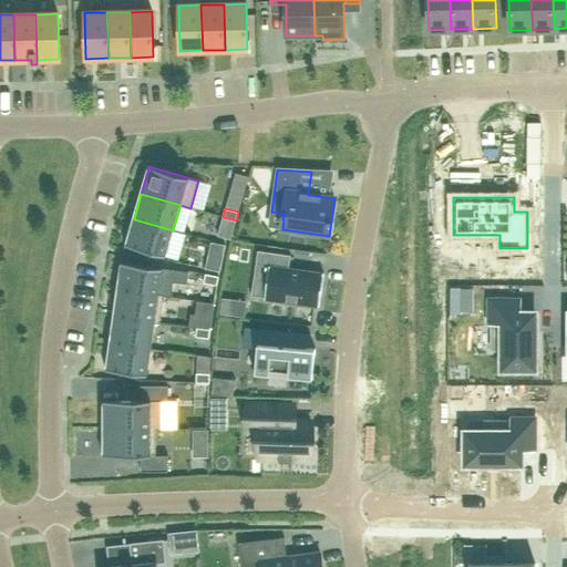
[(173,230),(134,219),(127,244),(125,243),(125,245),(165,256),(173,230)]
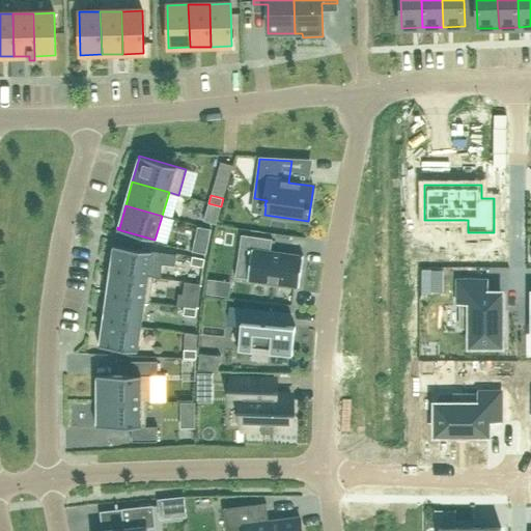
[(303,256),(271,251),(272,239),(241,234),(238,260),(250,262),(247,279),(247,280),(299,287),(303,256)]
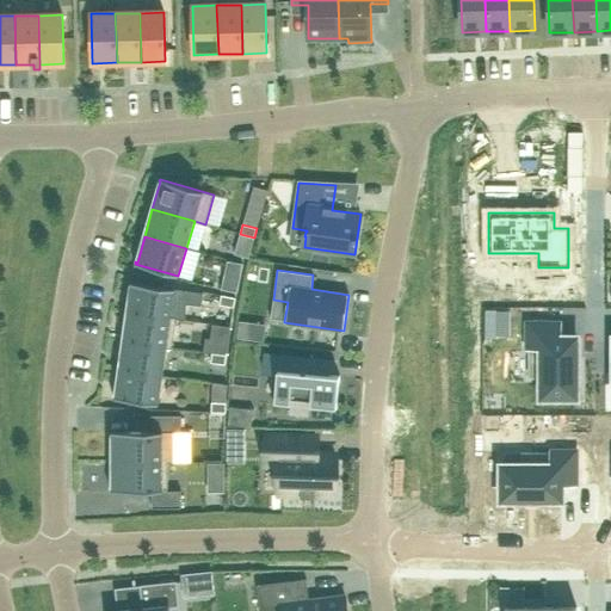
[(239,283),(224,279),(222,290),(236,292),(239,283)]
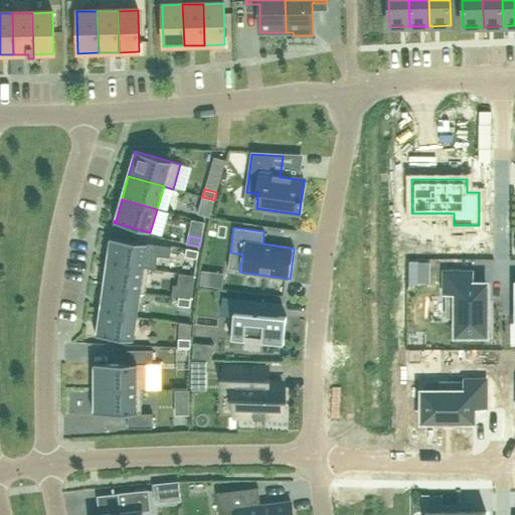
[(147,243),(110,238),(110,239),(111,239),(108,263),(144,268),(147,243)]
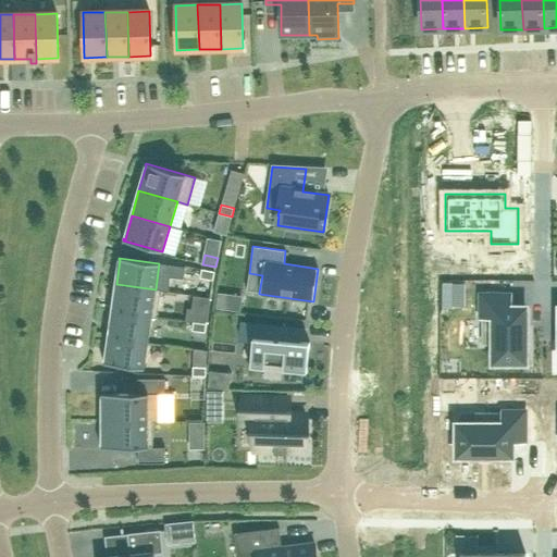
[(505,263),(505,276),(531,276),(531,264),(505,263)]
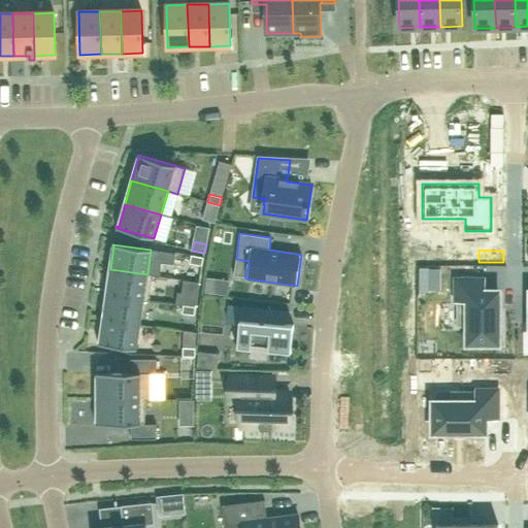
[(191,255),(190,263),(202,266),(203,258),(191,255)]
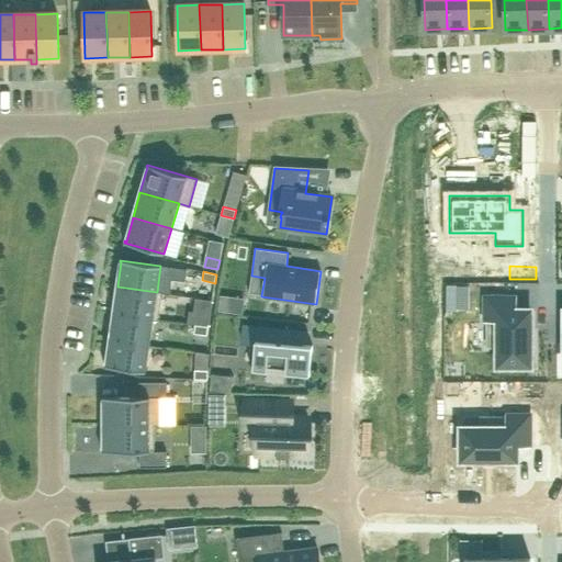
[(229,287),(239,304),(253,296),(243,279),(229,287)]
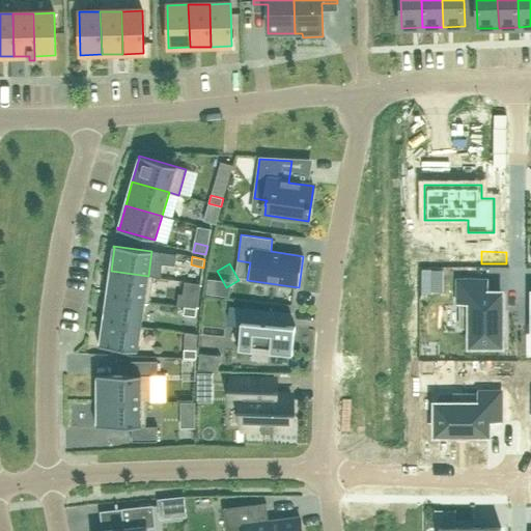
[(111,271),(107,297),(144,302),(149,303),(154,276),(148,276),(111,271)]
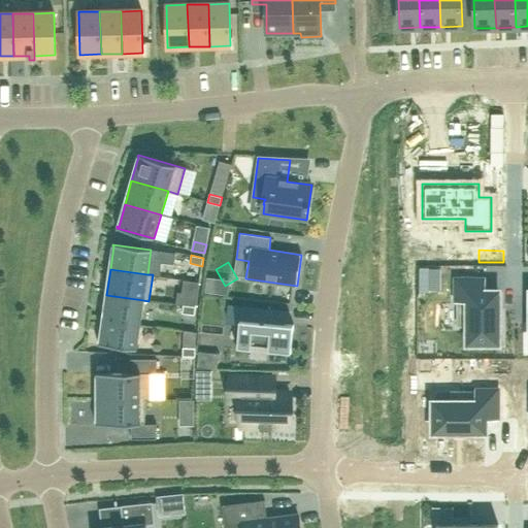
[(453,278),(453,304),(465,304),(465,331),(465,348),(500,347),(500,290),(487,290),(487,278),(453,278)]
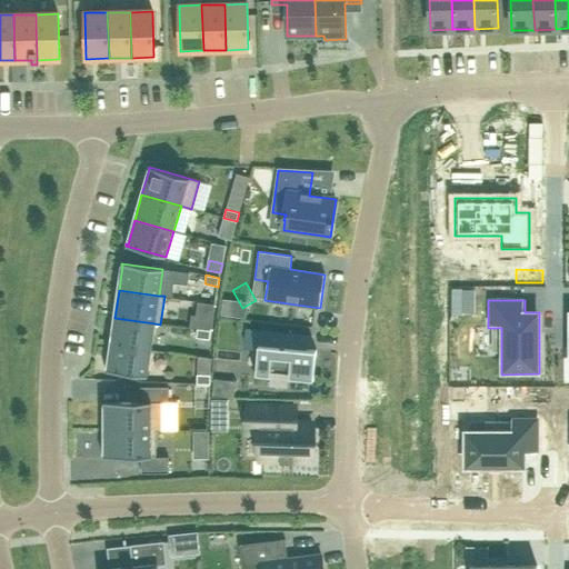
[(115,318),(111,345),(151,350),(155,323),(115,318)]
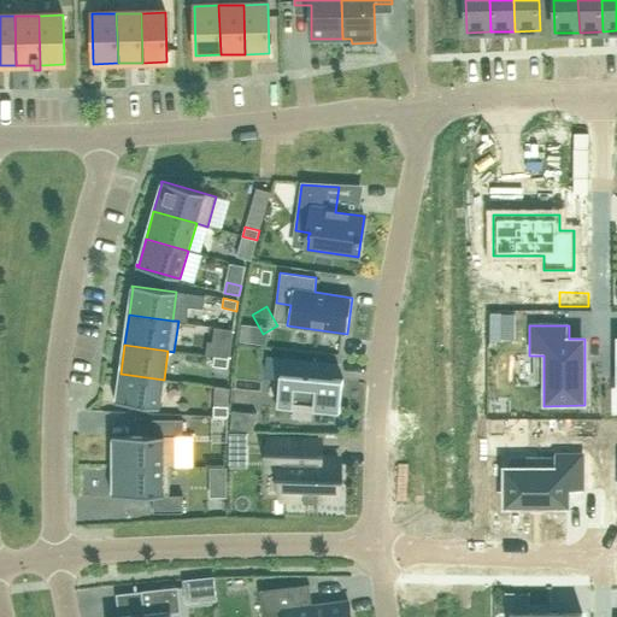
[(328,378),(330,362),(266,356),(264,375),(280,377),(277,407),(294,409),(293,417),(312,419),(312,411),(340,413),(342,380),(328,378)]
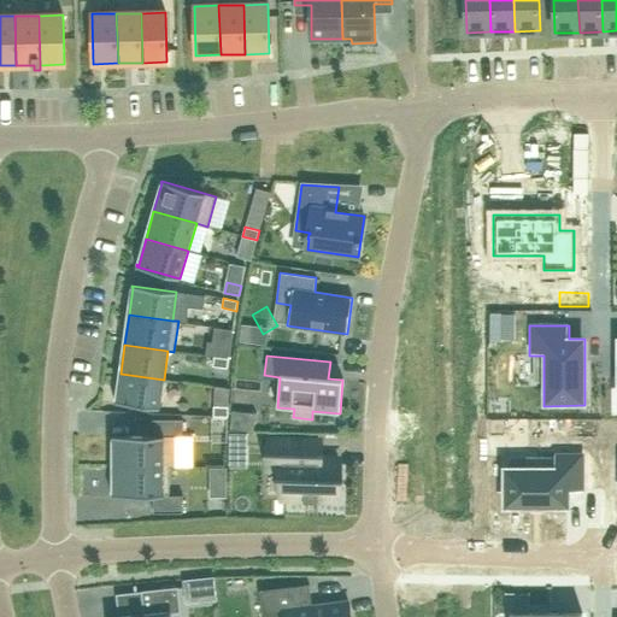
[(228,358),(213,357),(212,366),(227,368),(228,358)]
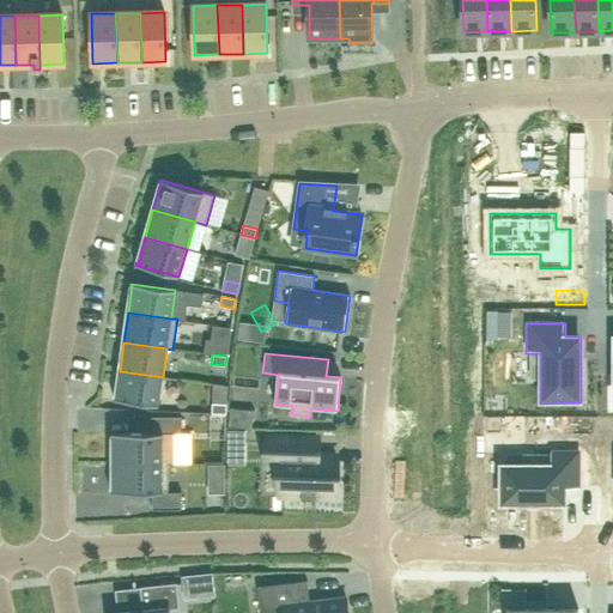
[(163,377),(120,371),(116,398),(114,398),(114,400),(159,406),(163,377)]
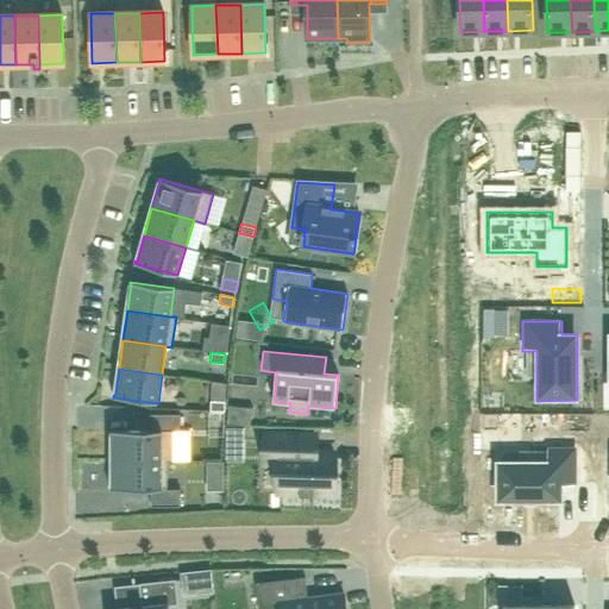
[(225,402),(211,401),(211,410),(225,412),(225,402)]
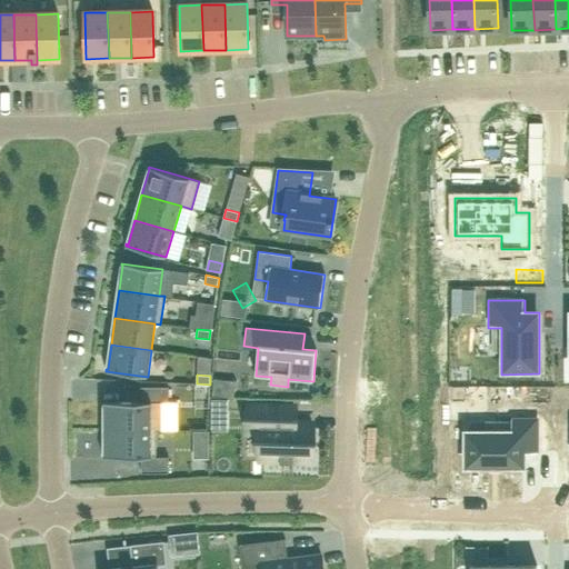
[(103,402),(103,403),(105,403),(105,431),(157,431),(161,431),(161,402),(168,402),(168,387),(141,387),(141,402),(103,402)]
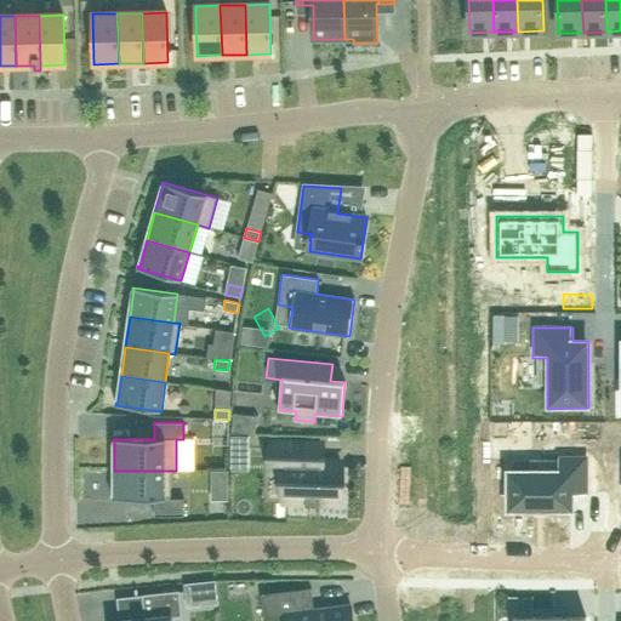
[(284,473),(284,503),(306,503),(306,505),(320,506),(320,505),(340,505),(341,461),(322,461),(323,443),(271,442),(269,473),(284,473)]
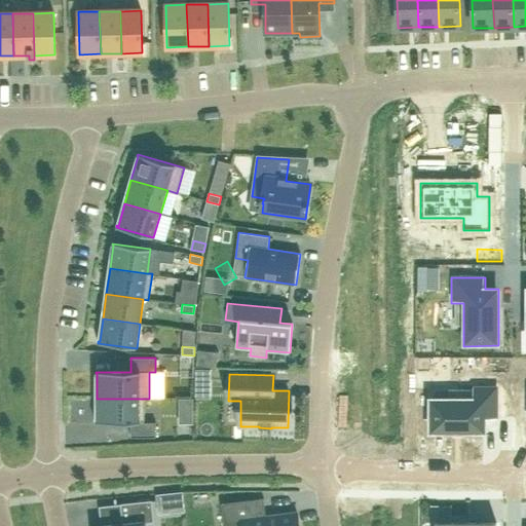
[(429,398),(429,434),(486,434),(486,420),(497,420),(498,386),(472,386),(472,398),(445,398),(429,398)]
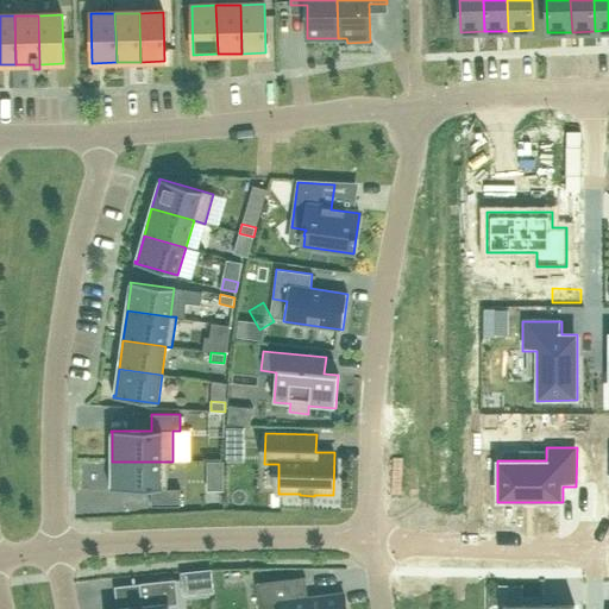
[(168,462),(112,462),(112,488),(111,488),(111,490),(151,490),(151,506),(181,506),(180,489),(168,489),(168,462)]
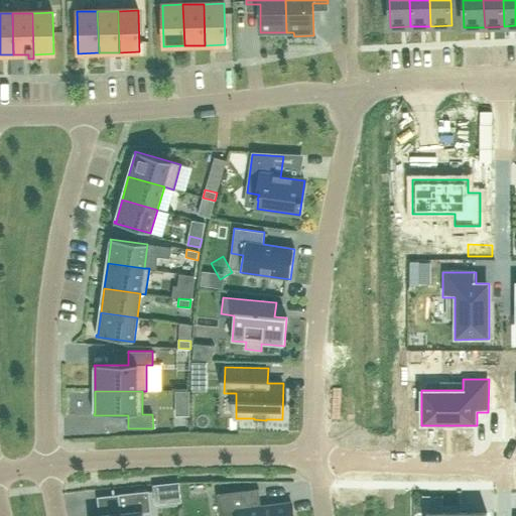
[(163,501),(162,484),(153,485),(155,502),(163,501)]
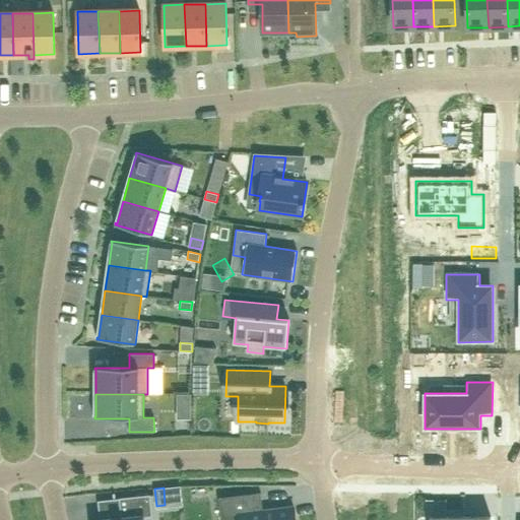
[(260,494),(218,499),(220,519),(295,519),(294,507),(263,511),(260,494)]
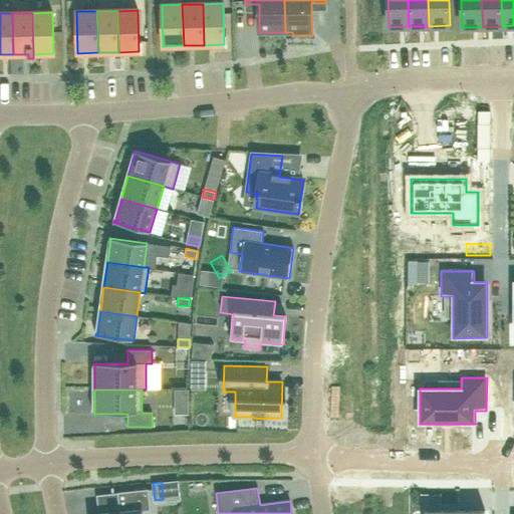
[(142,513),(142,511),(151,510),(148,489),(118,493),(120,511),(108,512),(108,513),(99,513),(142,513)]
